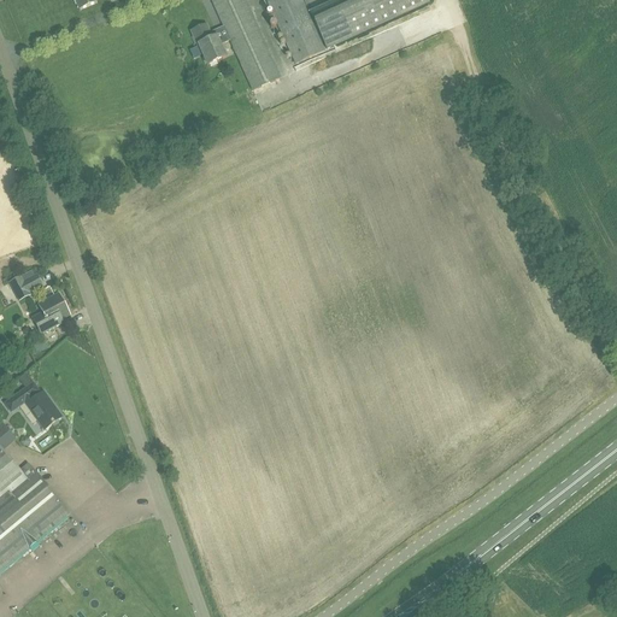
[(211,0),(253,90),(280,80),(242,0),(211,0)]
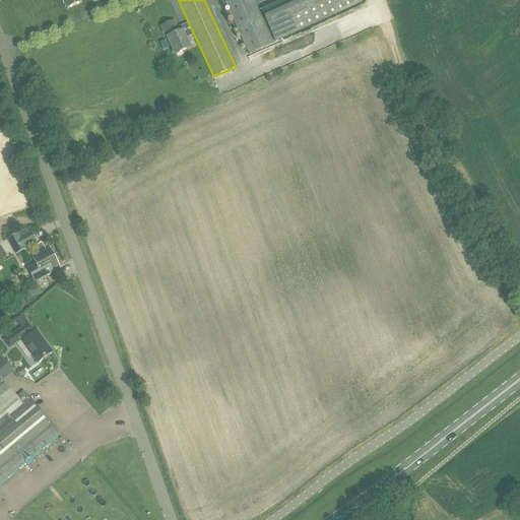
[(223,0),(249,55),(274,43),(261,15),(254,0),(223,0)]
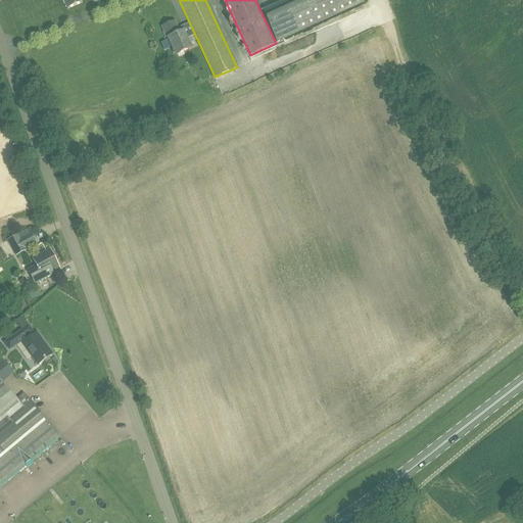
[(277,42),(365,2),(363,0),(284,0),(263,10),(277,42)]
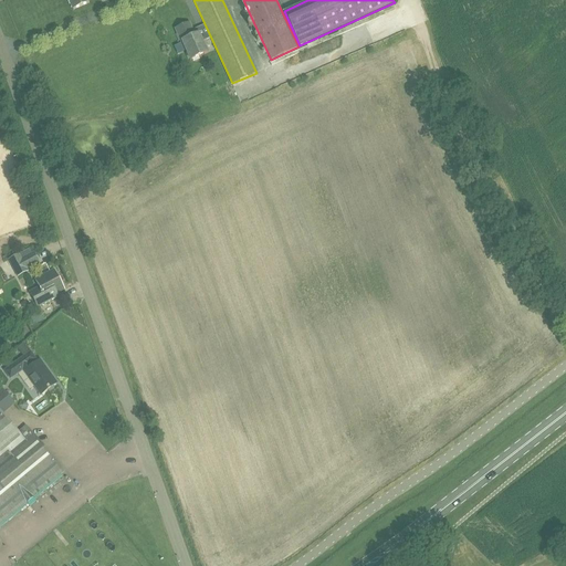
[(195,35),(189,23),(175,29),(181,42),(195,35)]
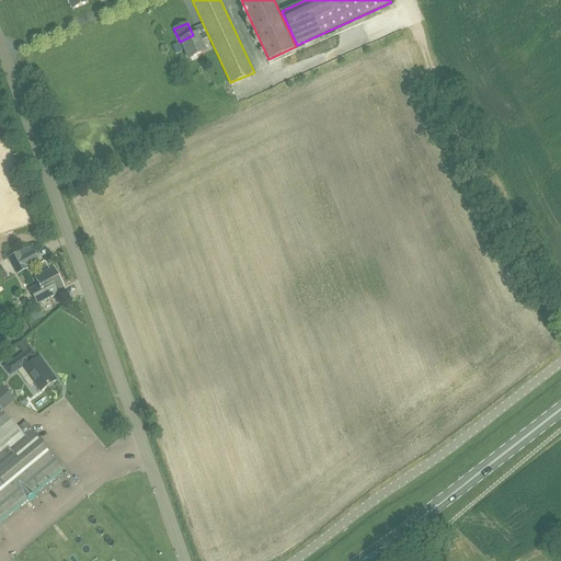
[(196,33),(181,42),(190,59),(205,53),(201,42),(208,37),(206,32),(197,36),(196,33)]
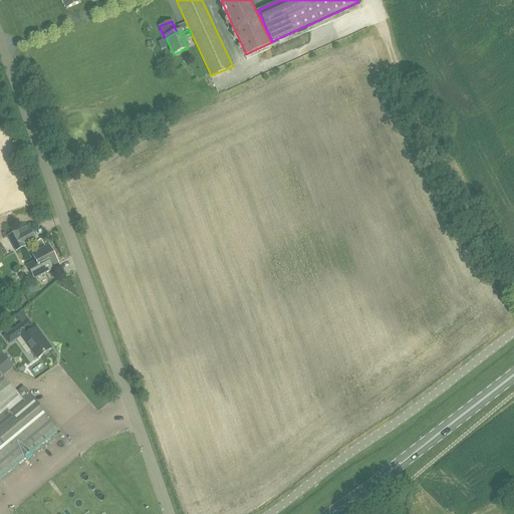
[(253,58),(246,61),(251,75),(258,73),(253,58)]
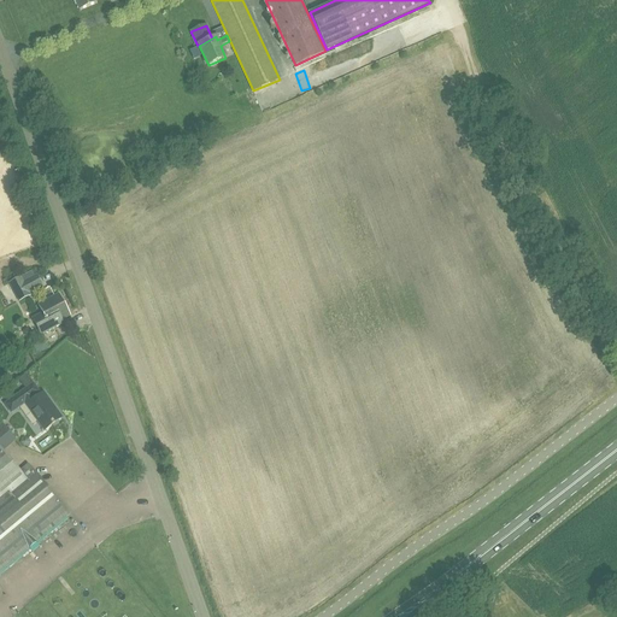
[(42,287),(37,274),(24,281),(22,277),(9,283),(19,303),(31,295),(30,293),(42,287)]
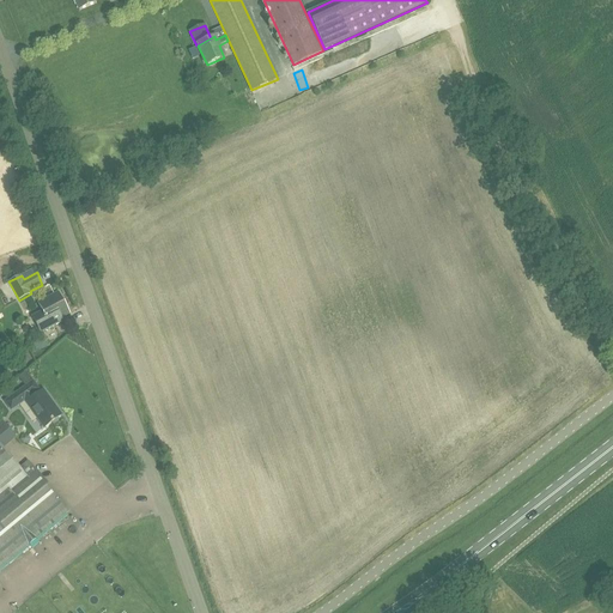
[(59,292),(38,303),(42,311),(32,316),(41,333),(62,321),(61,319),(70,314),(59,292)]
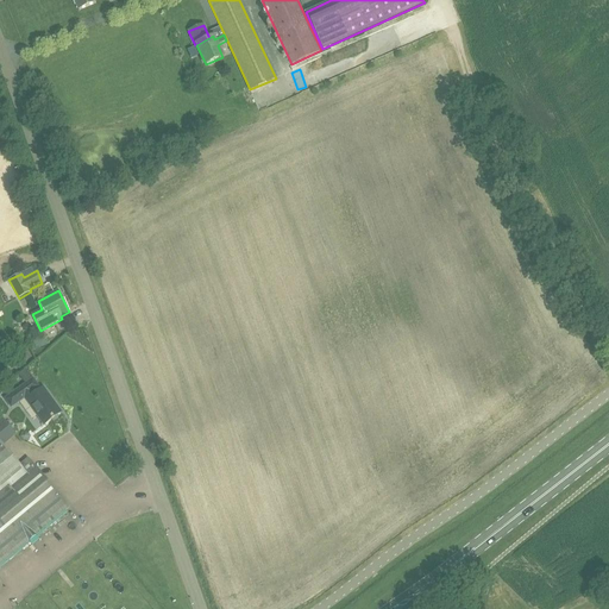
[(25,397),(44,424),(61,412),(43,388),(41,390),(32,380),(6,399),(11,407),(25,397)]
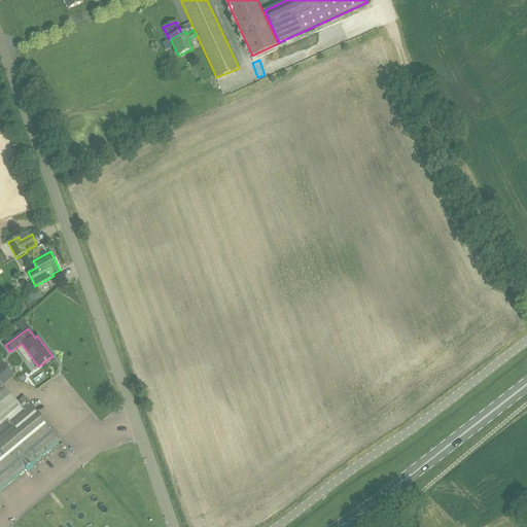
[(16,403),(0,384),(0,488),(59,440),(24,397),(16,403)]
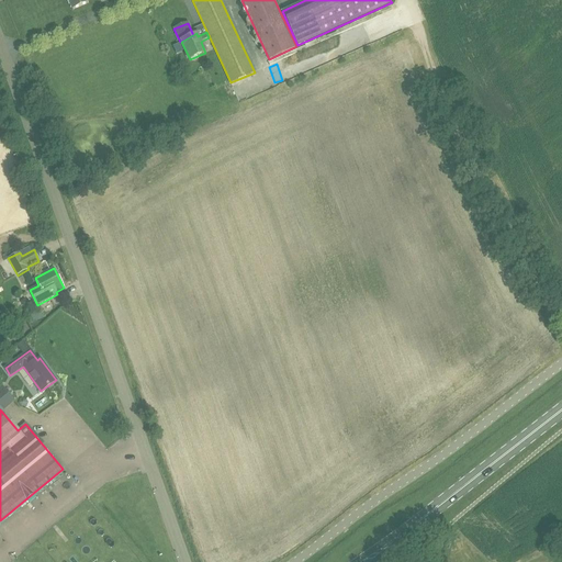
[(45,420),(38,424),(45,434),(52,430),(45,420)]
